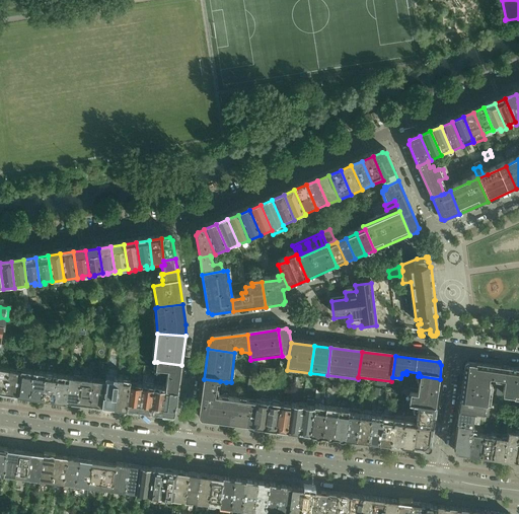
[(177,395),(180,375),(181,365),(157,362),(156,372),(168,373),(165,392),(164,392),(164,394),(177,395)]
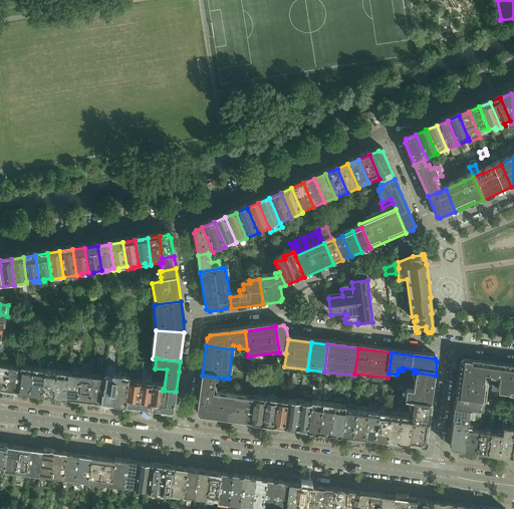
[(507,395),(511,368),(464,362),(461,364),(460,371),(482,374),(482,376),(483,376),(482,384),(483,385),(498,387),(492,387),(491,399),(497,400),(498,394),(507,395)]
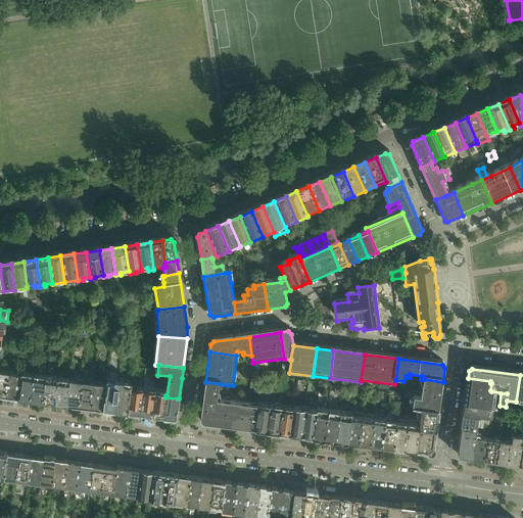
[(0,371),(0,397),(5,399),(8,375),(1,373),(1,372),(0,371)]
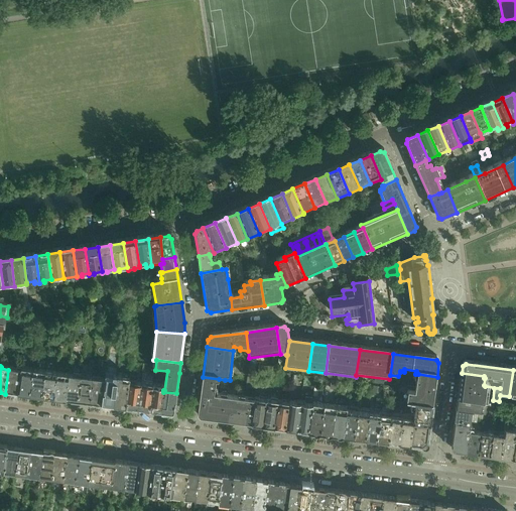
[(14,371),(8,370),(5,394),(16,395),(20,370),(15,369),(14,371)]
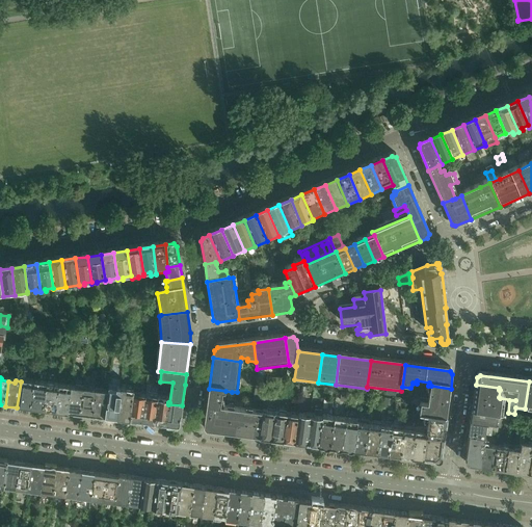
[(254,403),(261,404),(264,381),(257,380),(254,403)]
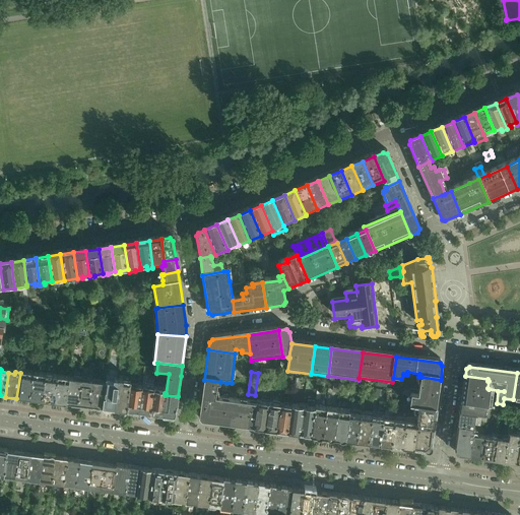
[(33,375),(20,373),(16,398),(29,400),(33,375)]
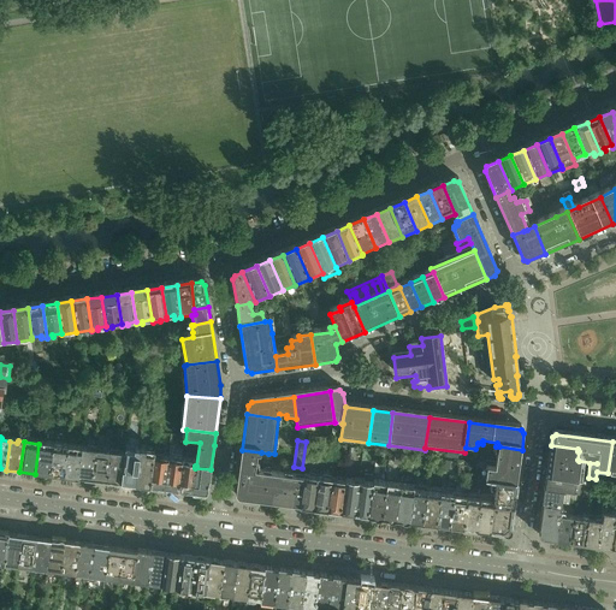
[(327,443),(318,442),(318,443),(309,442),(308,450),(317,451),(327,452),(327,443)]
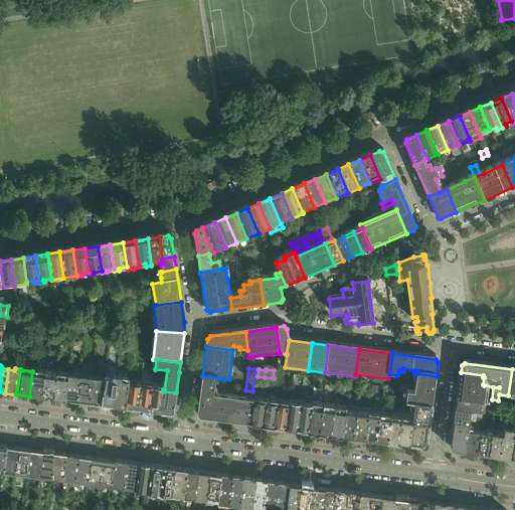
[(45,370),(44,373),(41,398),(53,400),(57,374),(57,372),(45,370)]
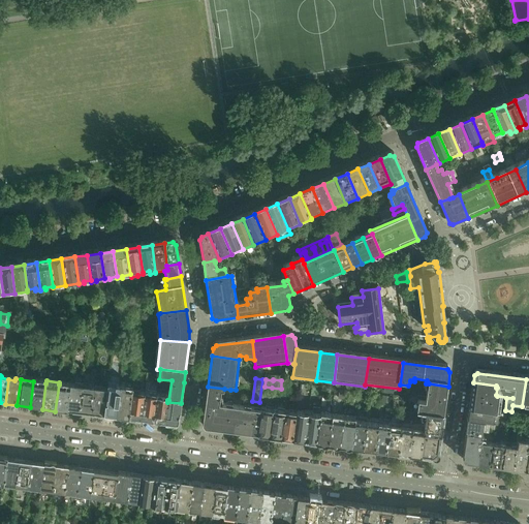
[(45,383),(33,381),(30,407),(42,409),(45,383)]
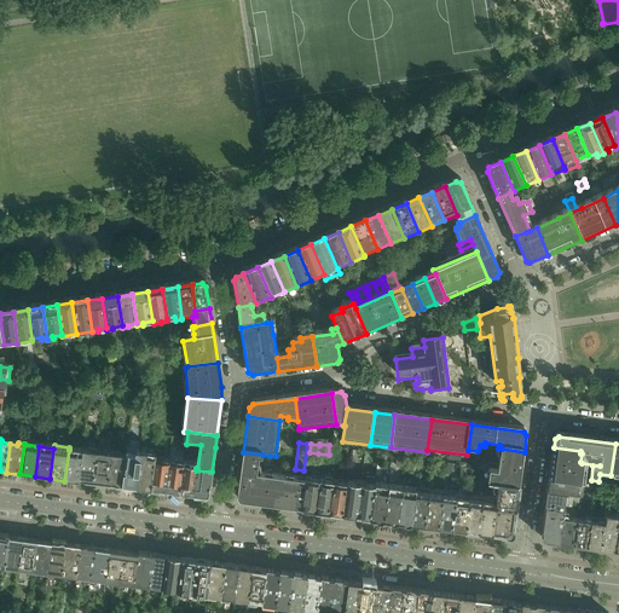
[(580,451),(554,447),(549,481),(578,486),(582,463),(580,462),(582,454),(580,454),(580,451)]
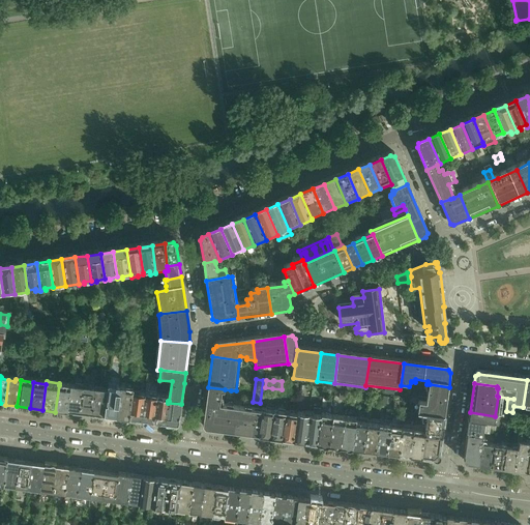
[(446,409),(449,387),(430,384),(427,406),(446,409)]
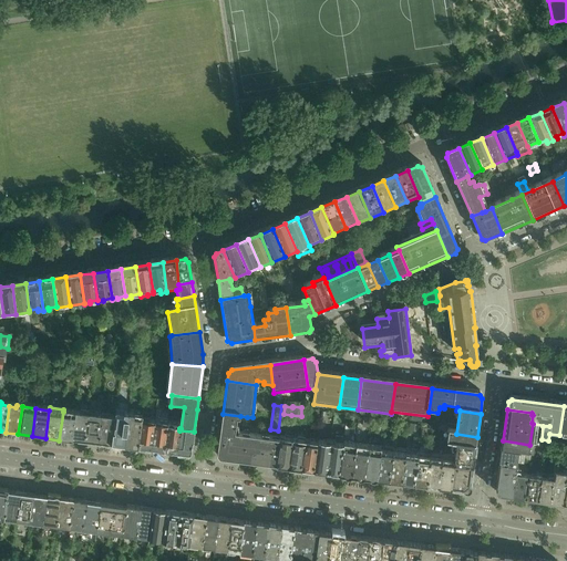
[(71,442),(75,415),(75,414),(63,412),(59,440),(71,442)]
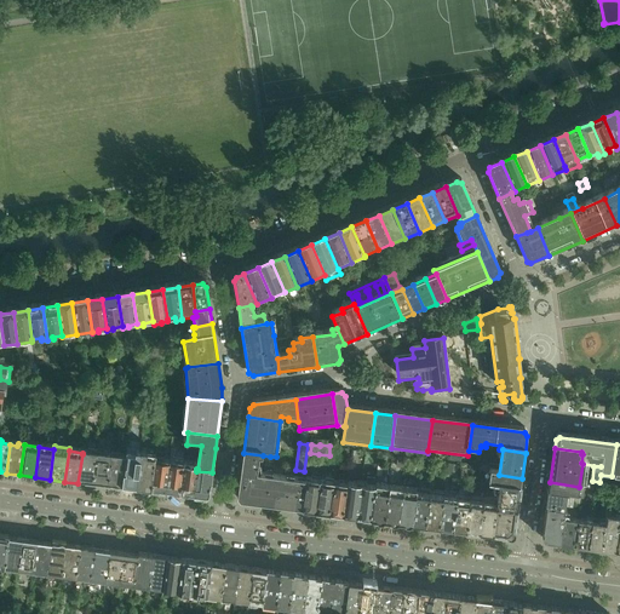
[(135,491),(141,455),(126,453),(125,459),(125,464),(121,489),(135,491)]
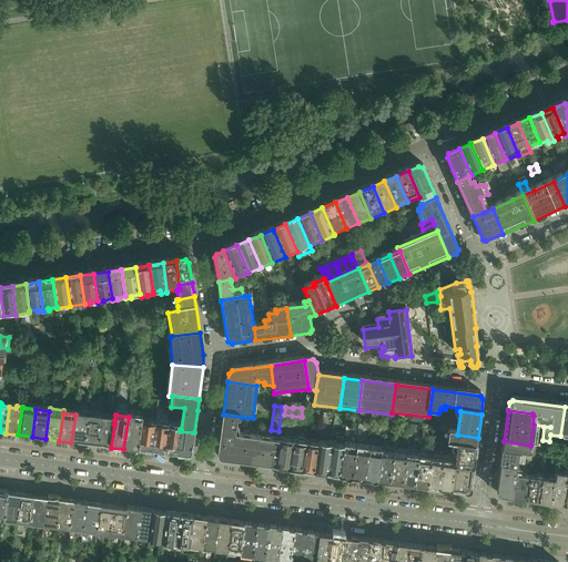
[(236,465),(240,438),(235,437),(237,422),(240,422),(241,417),(223,415),(217,459),(220,462),(236,465)]
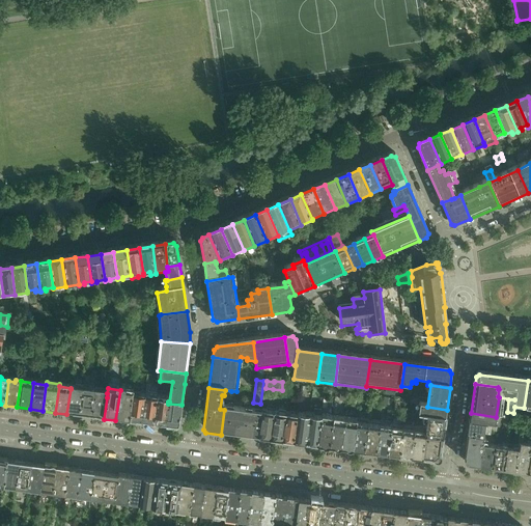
[(78,416),(82,390),(71,389),(66,414),(78,416)]
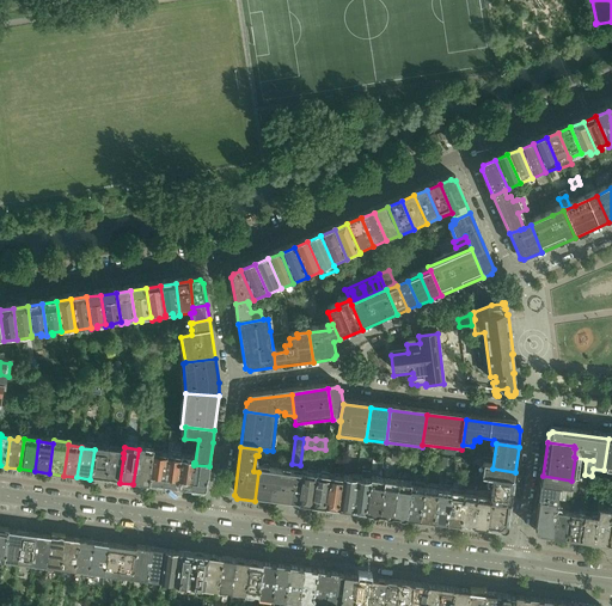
[(105,481),(109,452),(95,450),(90,479),(105,481)]
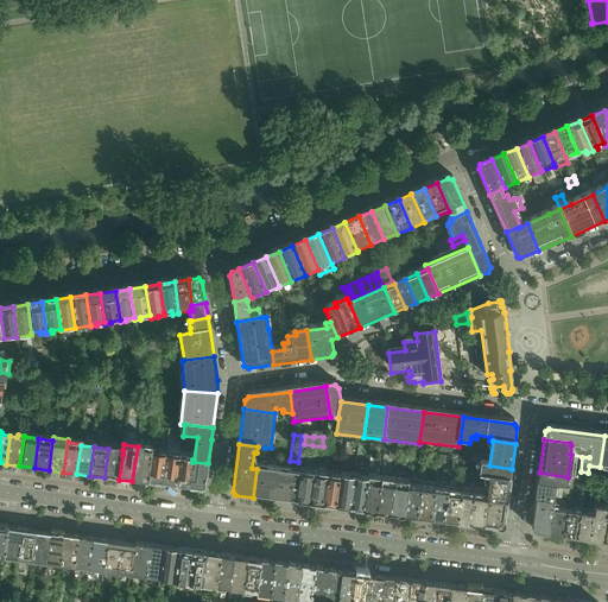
[(146,483),(151,454),(151,448),(138,447),(132,481),(146,483)]
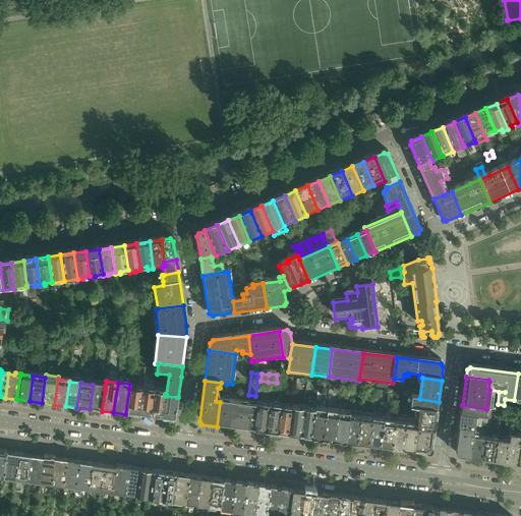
[(102,411),(105,390),(105,386),(93,385),(90,409),(102,411)]
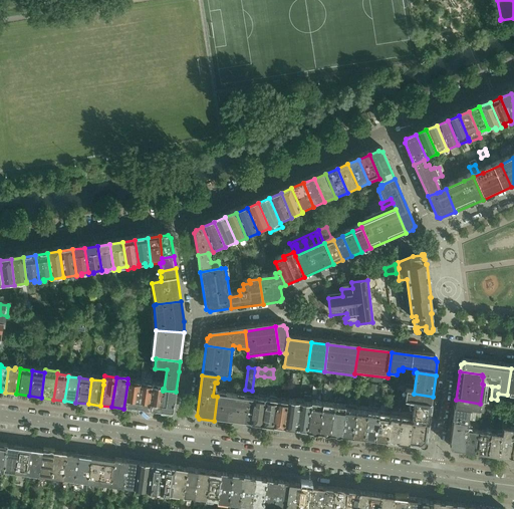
[(329,383),(329,392),(336,393),(337,384),(329,383)]
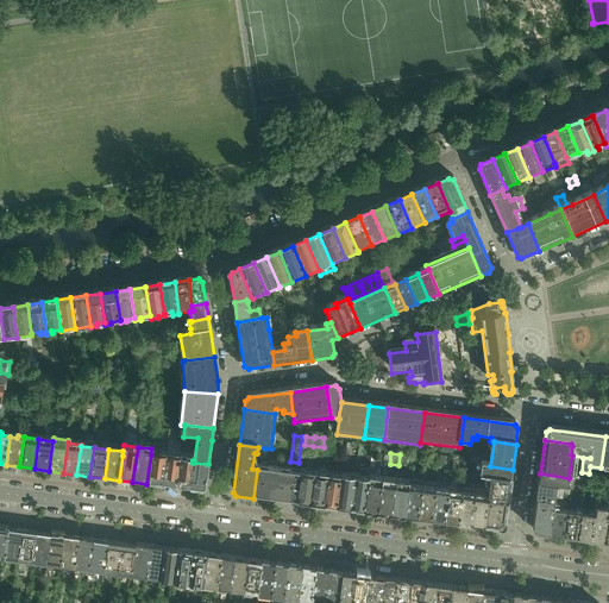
[(161,487),(165,457),(151,454),(146,484),(161,487)]
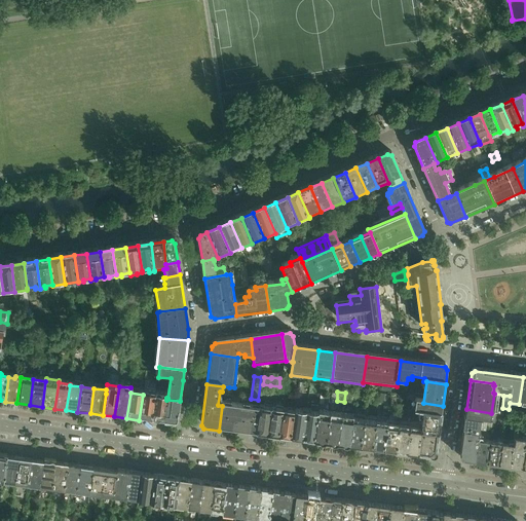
[(155,396),(143,395),(139,420),(151,421),(155,396)]
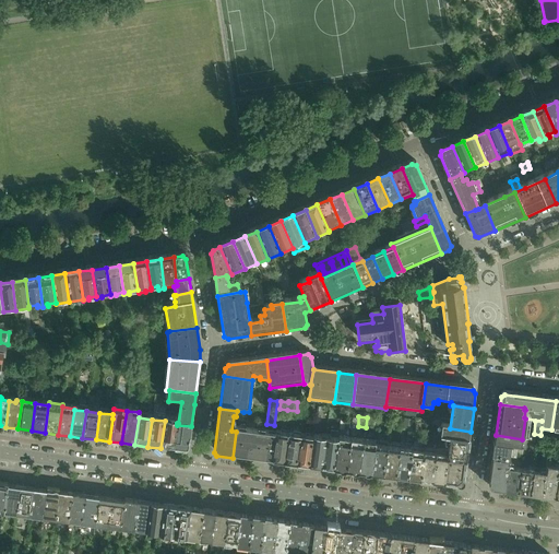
[(177,423),(165,421),(161,448),(174,450),(177,425),(177,423)]
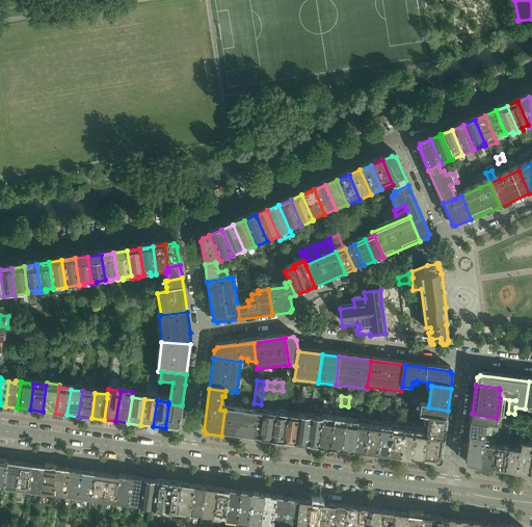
[(182,405),(168,404),(165,428),(176,429),(180,427),(182,405)]
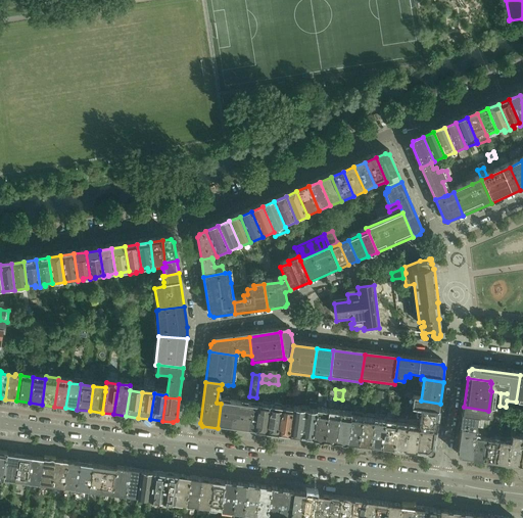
[(438,415),(440,404),(421,401),(414,399),(412,411),(417,412),(438,415)]
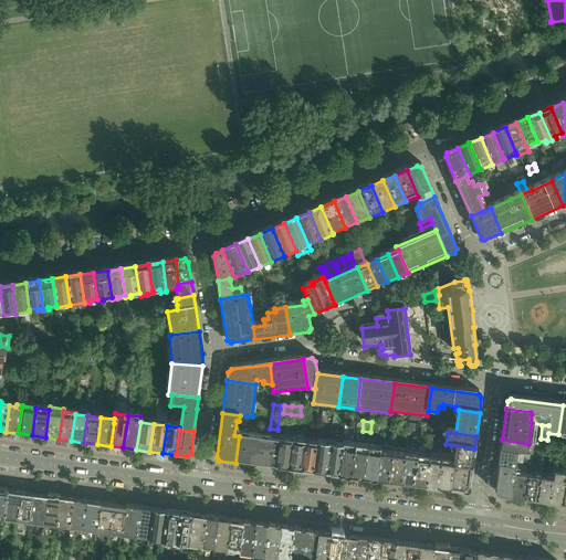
[(275,468),(279,442),(239,436),(236,463),(275,468)]
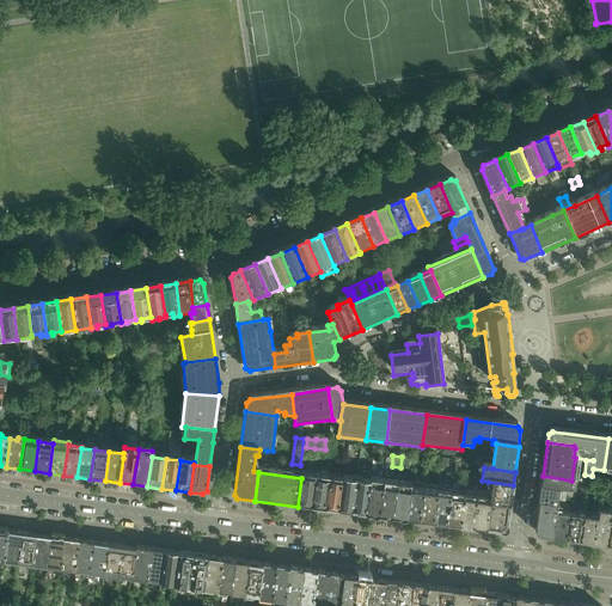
[(307,477),(301,476),(301,478),(298,507),(311,508),(316,478),(316,475),(307,473),(307,477)]
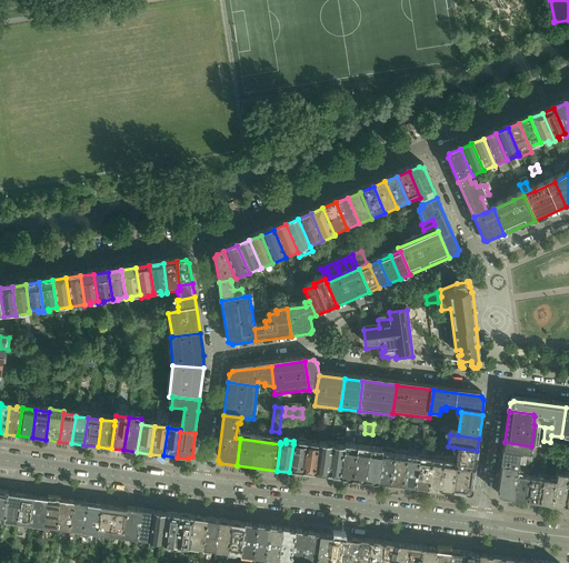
[(298,444),(293,444),(289,472),(302,474),(306,445),(306,443),(298,442),(298,444)]
